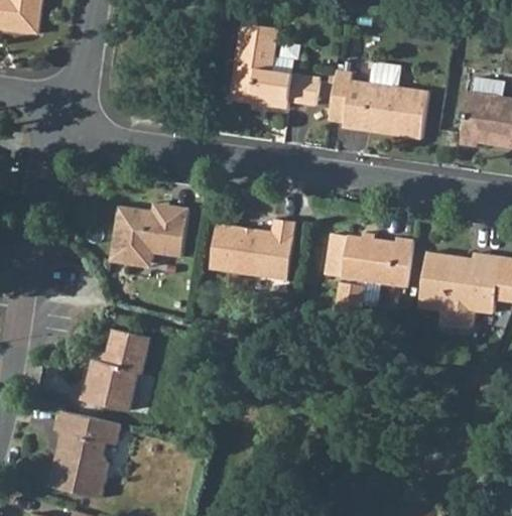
[(0,29),(35,34),(39,0),(0,0),(0,29)]
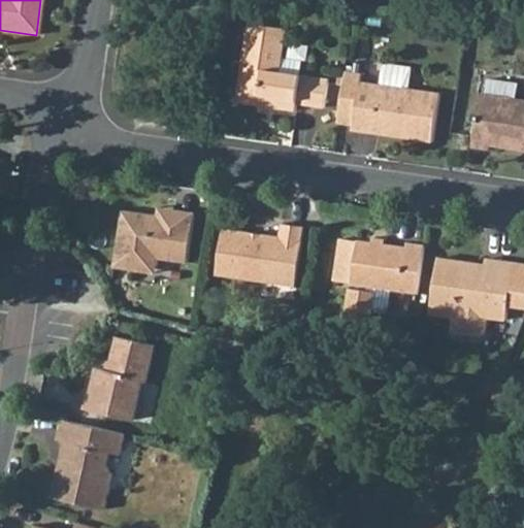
[(279,72),(281,57),(284,30),(246,25),(235,96),(241,103),(256,105),(260,102),(270,104),(272,107),(294,111),(295,104),(323,108),(327,79),(298,75),(279,72)]
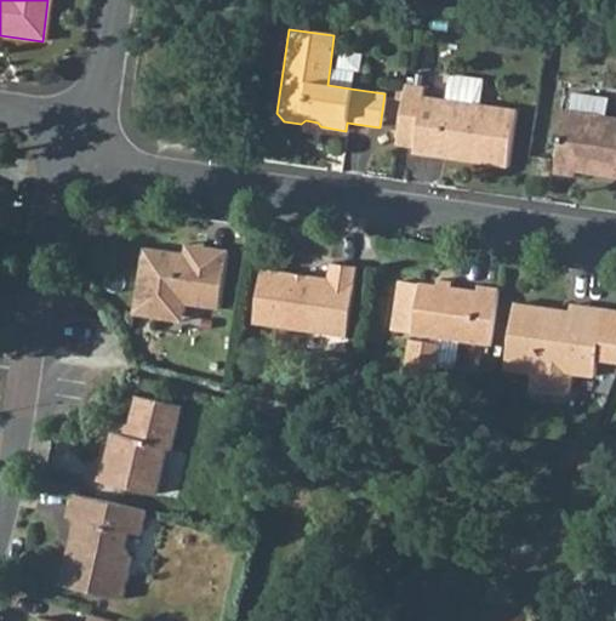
[(328,85),(351,89),(354,72),(330,67),(328,85)]
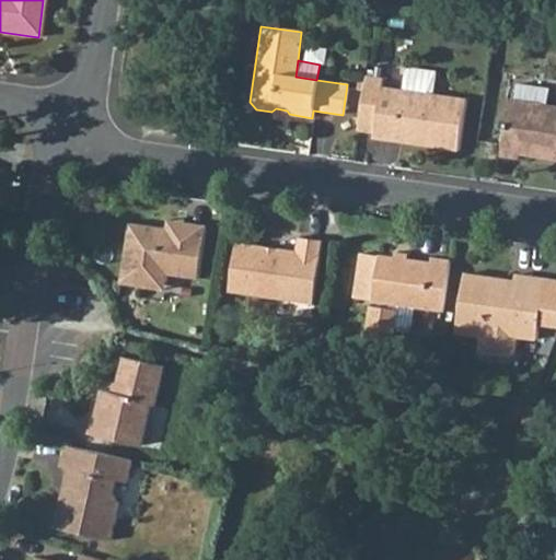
[(402,90),(430,94),(433,73),(405,68),(402,90)]
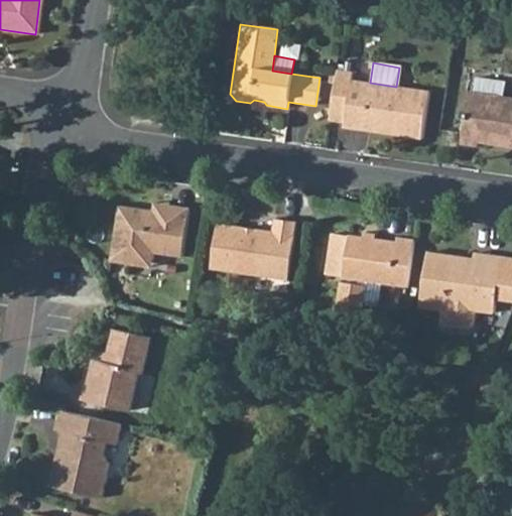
[(329,118),(344,121),(343,126),(363,129),(363,125),(392,130),(392,134),(420,138),(427,92),(396,87),(370,83),(351,79),(352,72),(337,69),(329,118)]
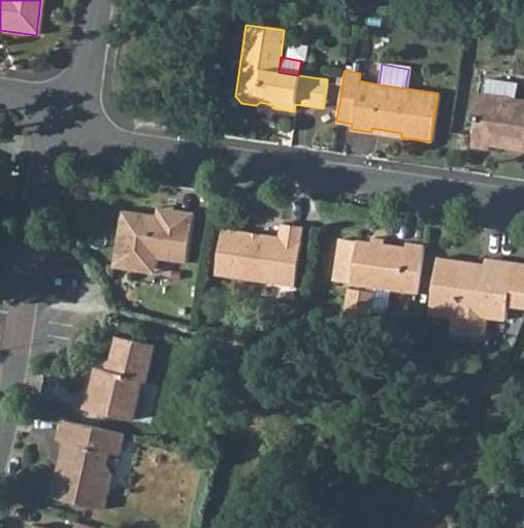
[(481,95),(511,99),(513,84),(483,79),(481,95)]
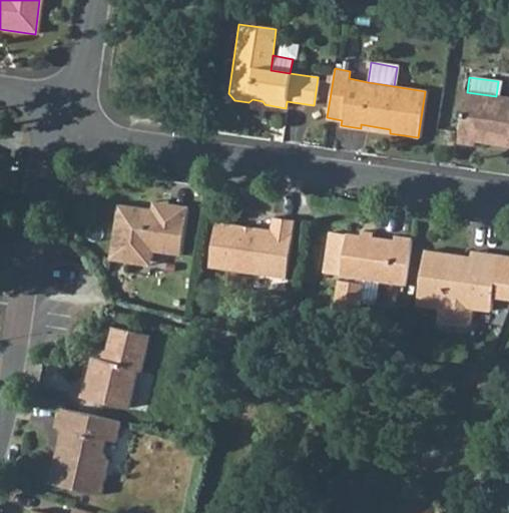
[(467,92),(462,91),(455,144),(471,146),(471,140),(508,145),(508,98),(496,96),(467,92)]
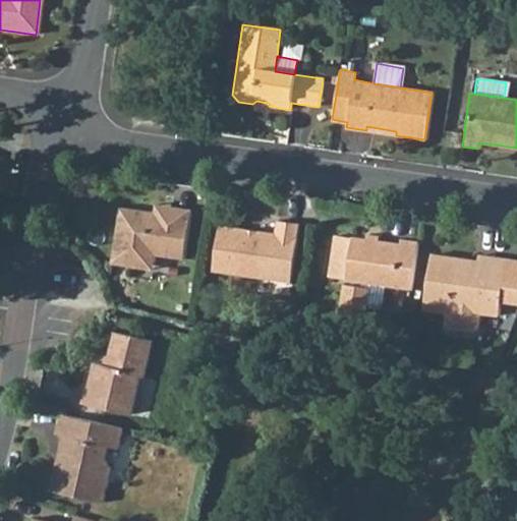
[(152,212),(169,215),(170,207),(153,205),(152,212)]
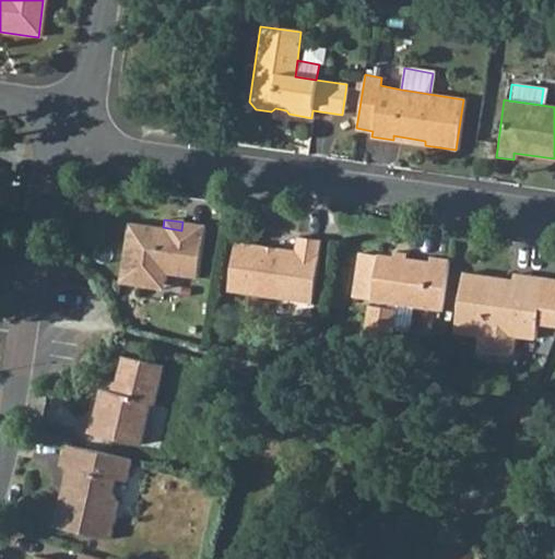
[(140,284),(142,276),(163,280),(164,271),(195,276),(202,225),(182,222),(181,230),(163,227),(127,222),(118,281),(140,284)]
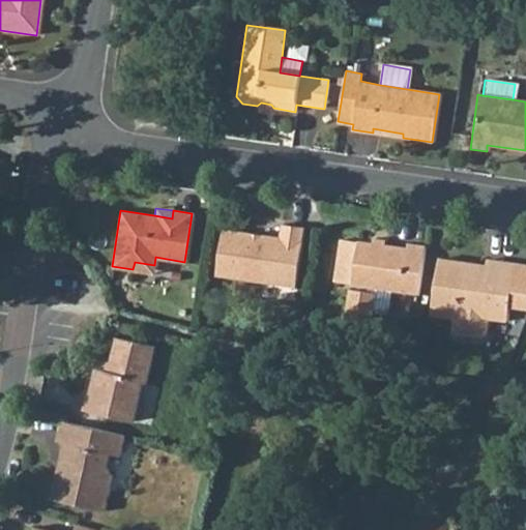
[(214,275),(293,287),(302,230),(279,226),(278,238),(221,229),(214,275)]
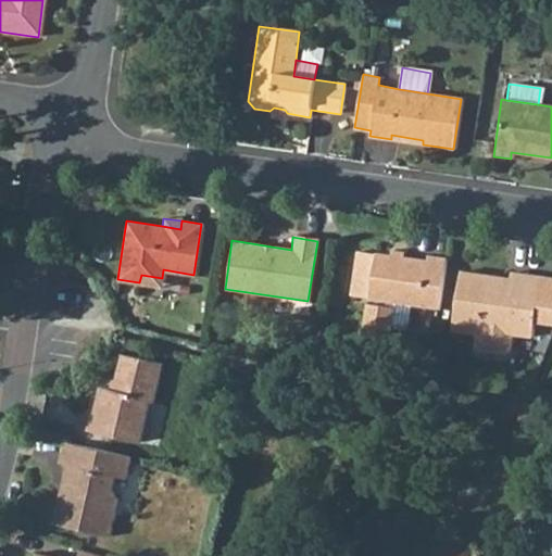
[(436,307),(443,260),(427,256),(426,262),(355,251),(349,294),(385,300),(411,304),(436,307)]
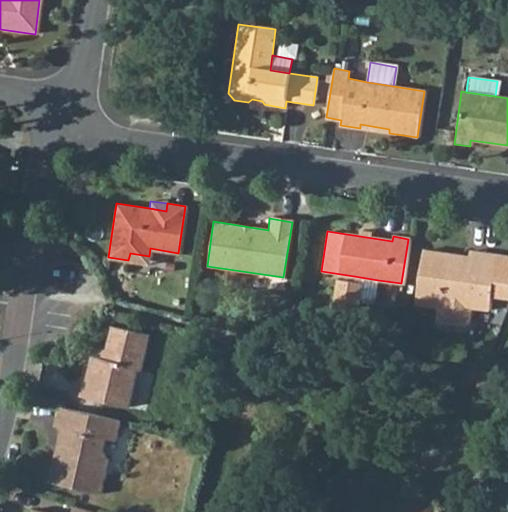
[(435,307),(433,324),(461,327),(466,324),(469,309),(485,311),(488,297),(507,300),(507,259),(494,258),(477,255),(476,264),(466,262),(467,258),(421,251),(413,304),(435,307)]
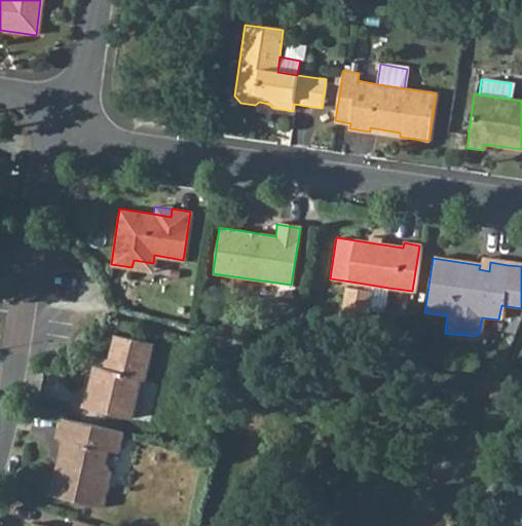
[(132,267),(152,270),(153,263),(134,260),(132,267)]
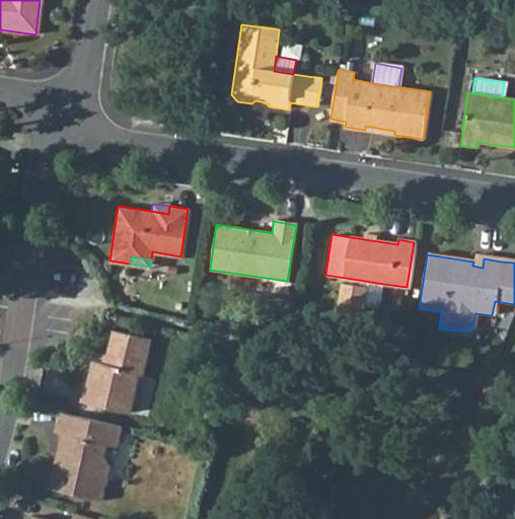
[(362,305),(379,308),(383,284),(359,280),(358,286),(365,288),(362,305)]
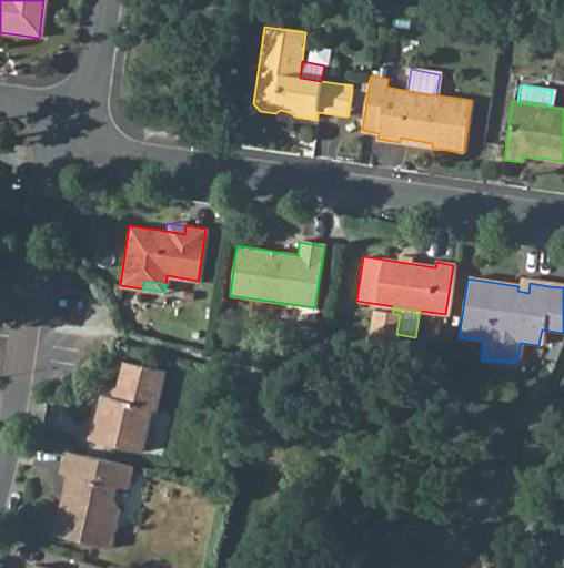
[(400,315),(392,313),(374,311),(370,340),(395,344),(396,334),(400,315)]
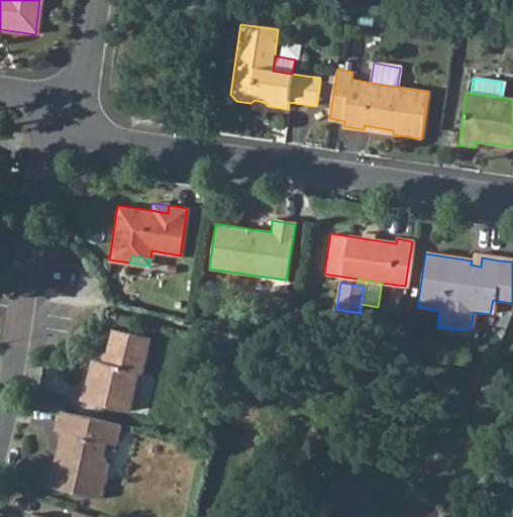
[(79,398),(125,410),(135,374),(138,375),(146,337),(111,329),(102,360),(91,358),(84,383),(83,382),(79,398)]
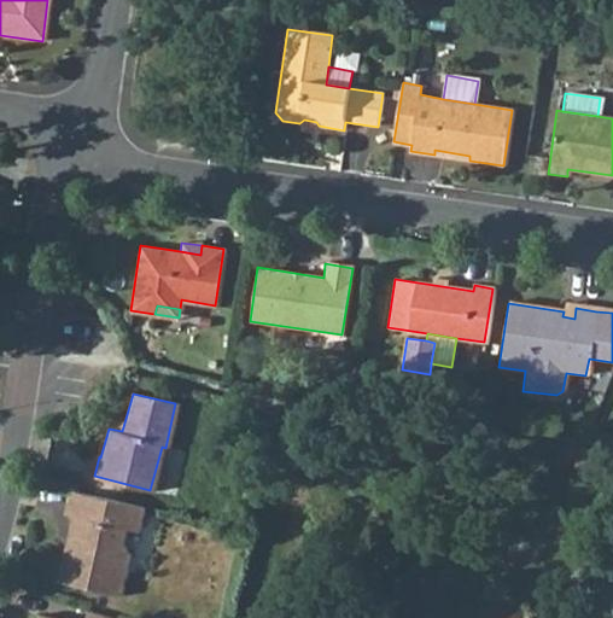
[(66,490),(62,513),(70,516),(66,535),(70,535),(68,546),(63,544),(54,581),(114,595),(124,554),(118,543),(122,529),(134,531),(139,507),(66,490)]
